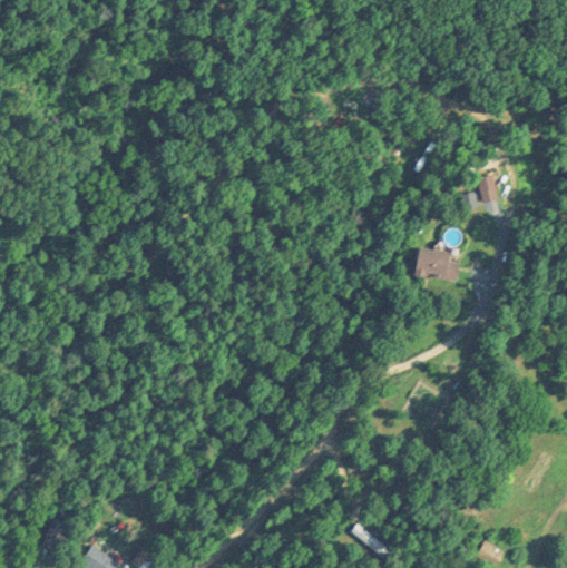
[(458,281),(460,262),(449,261),(450,252),(419,247),(414,275),(458,281)]
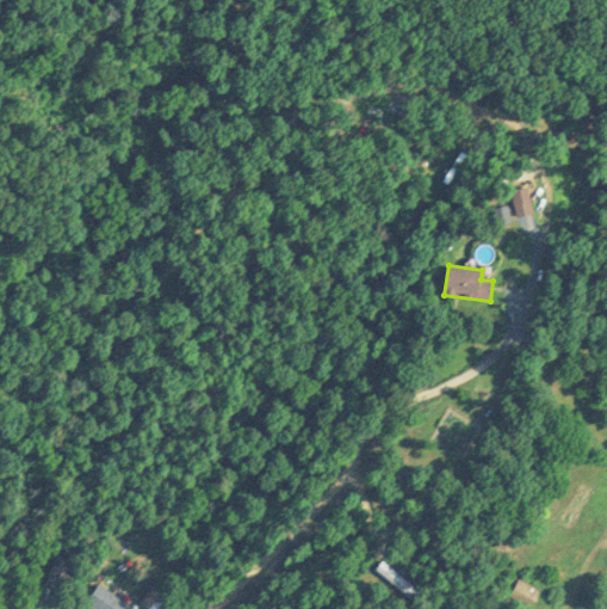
[(415,591),(384,561),(377,570),(407,600),(415,591)]
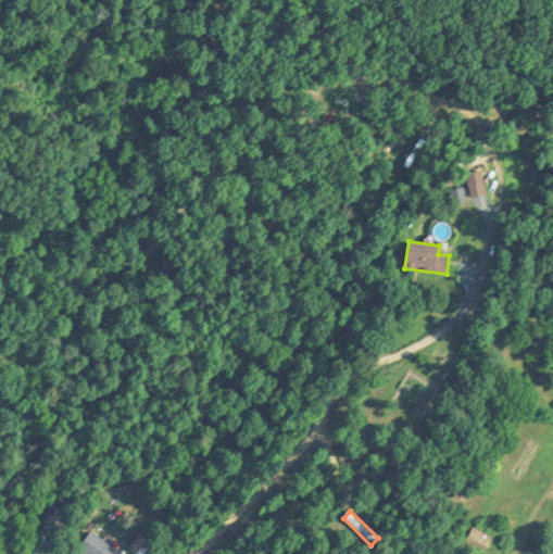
[(485,553),(493,539),(474,527),(464,542),(481,553),(485,553)]
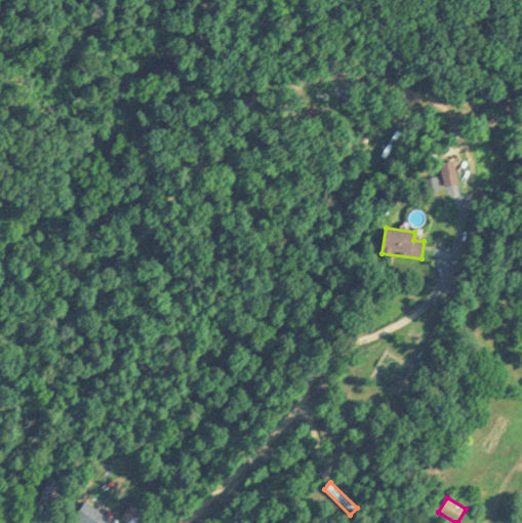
[(105,522),(109,517),(83,504),(73,522),(105,522)]
